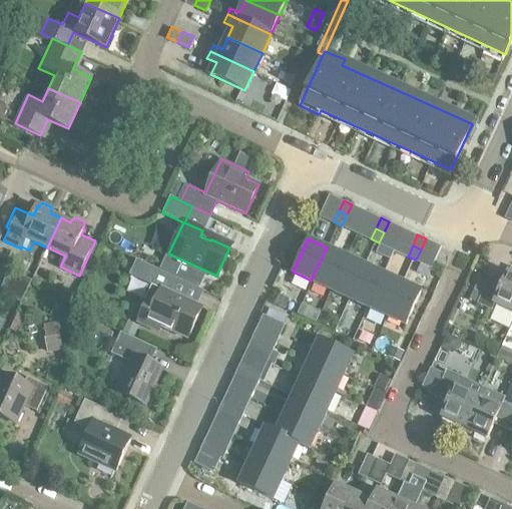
[(346,256),(327,247),(311,281),(330,290),(346,256)]
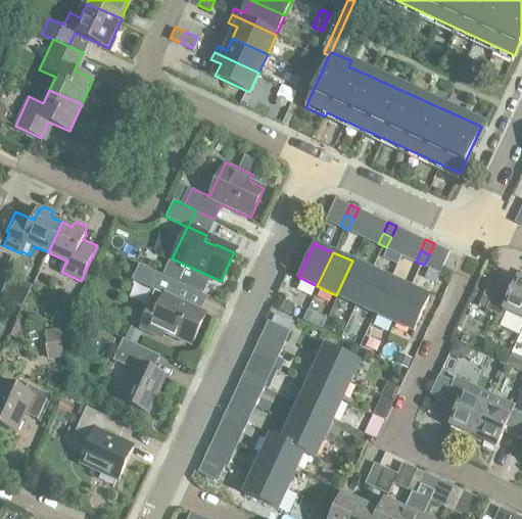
[(371,270),(352,261),(336,295),(356,303),(371,270)]
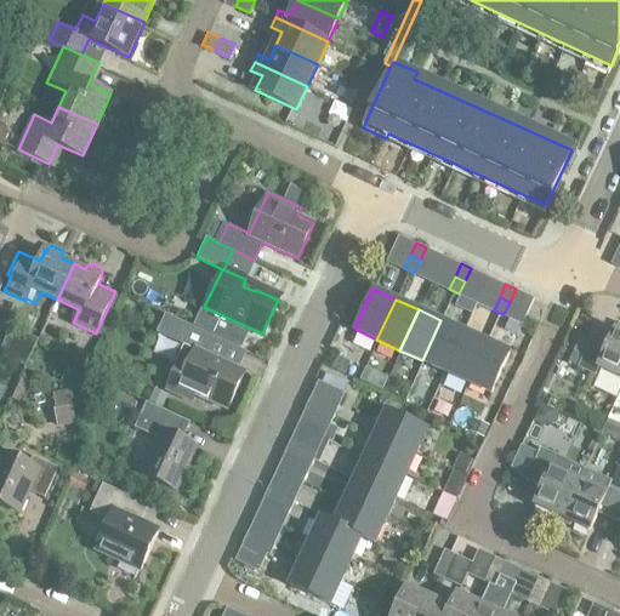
[(165,313),(157,331),(183,343),(176,360),(178,360),(165,388),(192,401),(195,394),(226,409),(244,371),(237,368),(205,352),(214,335),(165,313)]
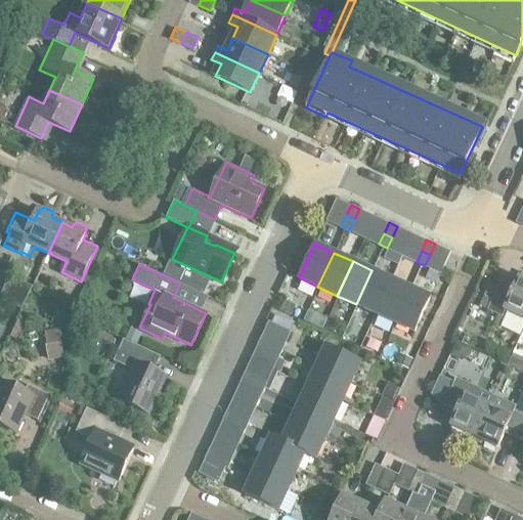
[(440,272),(429,267),(425,276),(436,282),(440,272)]
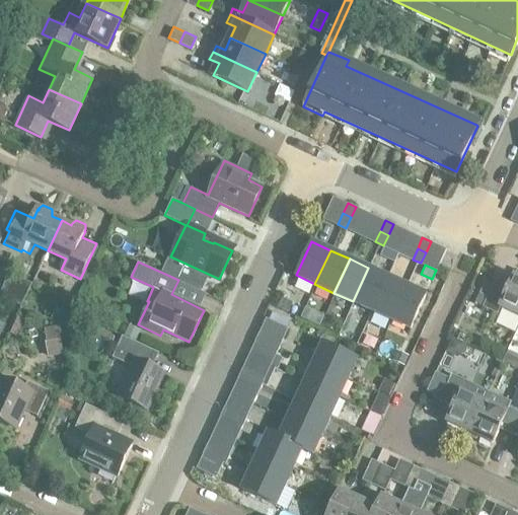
[(368,268),(353,301),(372,310),(387,277),(368,268)]
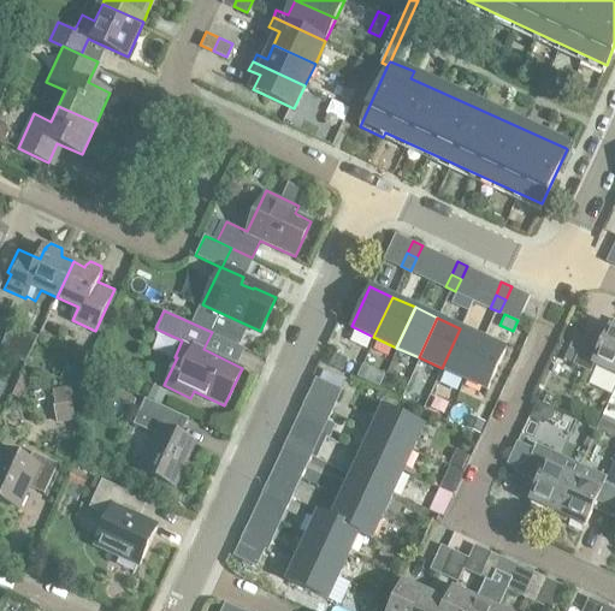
[(585,336),(573,362),(590,369),(592,365),(614,375),(614,319),(610,325),(602,344),(585,336)]
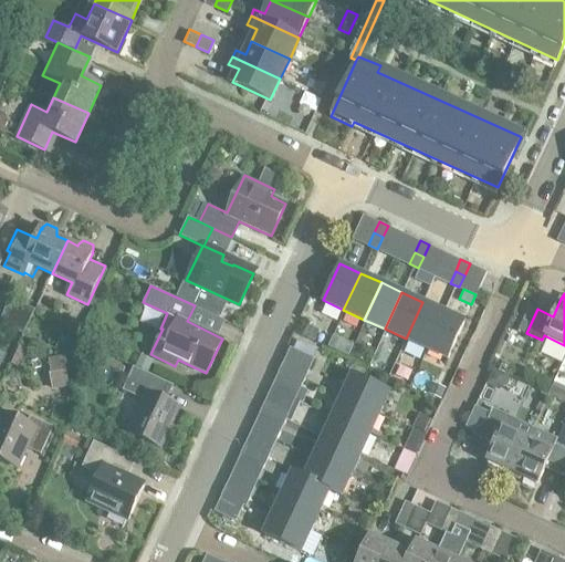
[(422,302),(406,339),(427,349),(443,312),(422,302)]
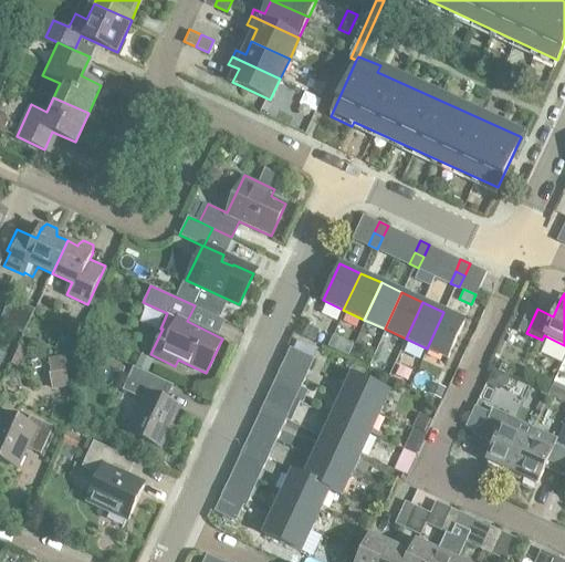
[(526,333),(537,309),(530,305),(518,329),(526,333)]
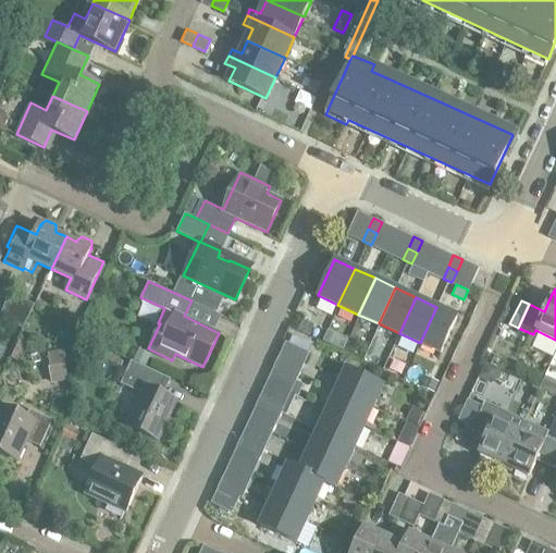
[(436,307),(420,343),(440,352),(457,316),(436,307)]
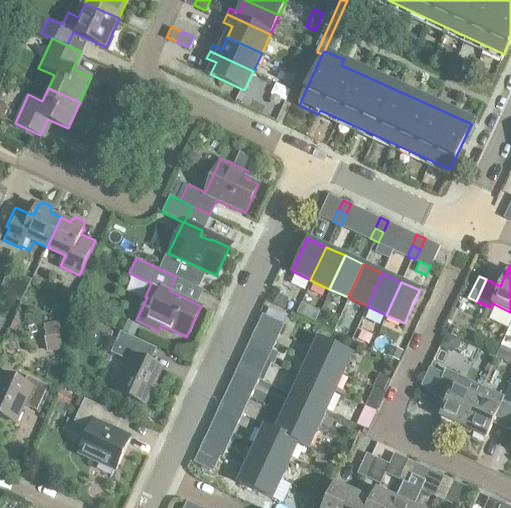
[(279,292),(274,302),(284,307),(288,297),(279,292)]
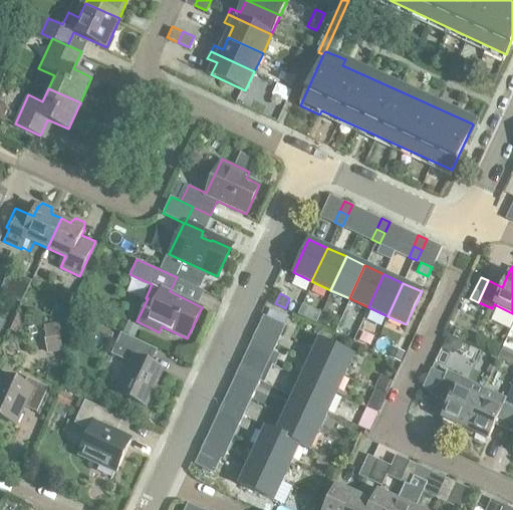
[(55,302),(50,314),(63,320),(66,314),(69,308),(55,302)]
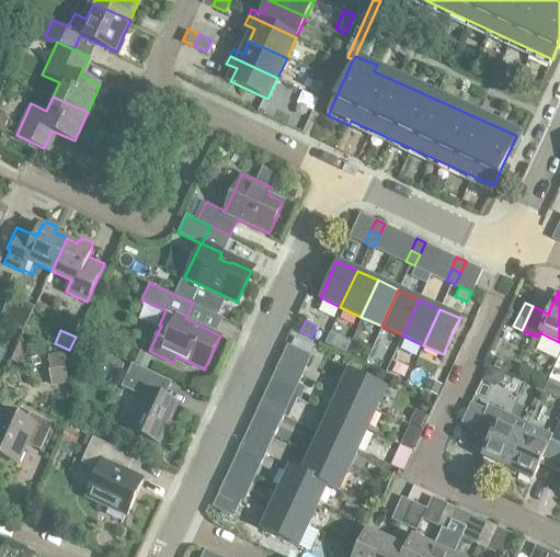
[(294,334),(290,342),(311,352),(315,344),(294,334)]
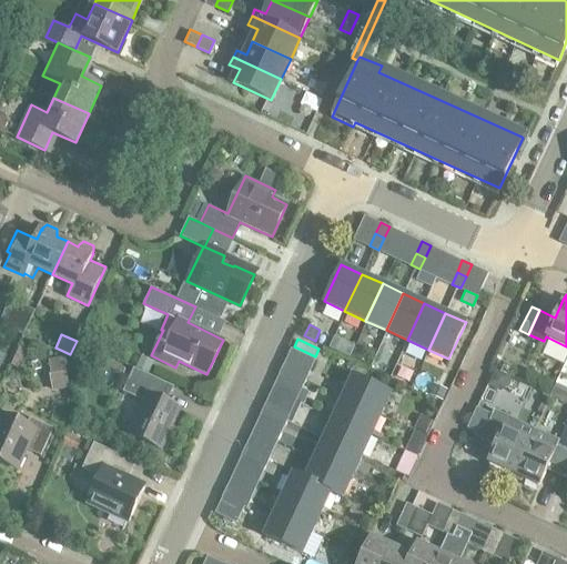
[(20,342),(10,362),(18,365),(27,345),(20,342)]
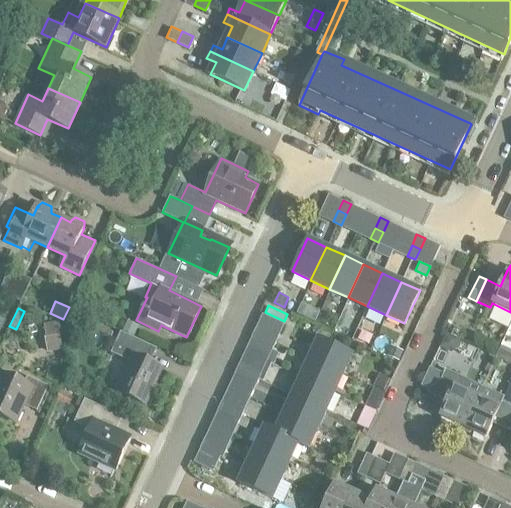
[(127,318),(122,329),(132,334),(133,334),(138,323),(137,323),(127,318)]
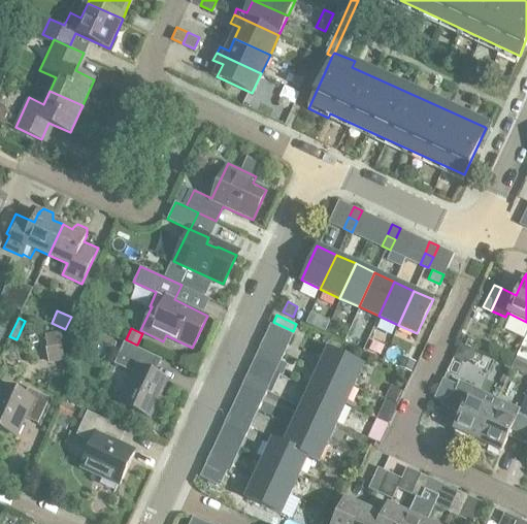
[(62,337),(61,329),(44,331),(47,347),(61,345),(60,337),(62,337)]
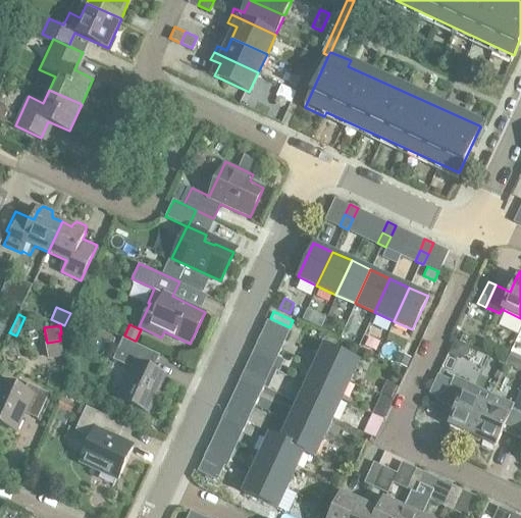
[(260,333),(260,332),(256,342),(257,342),(267,347),(271,339),(260,333)]
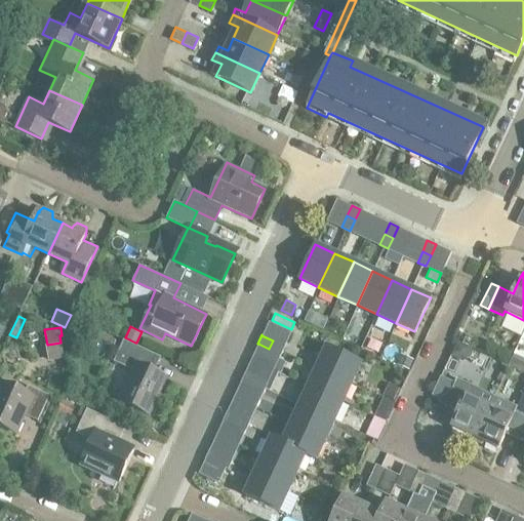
[(159,358),(121,341),(113,360),(133,369),(119,401),(149,414),(166,376),(153,370),(159,358)]
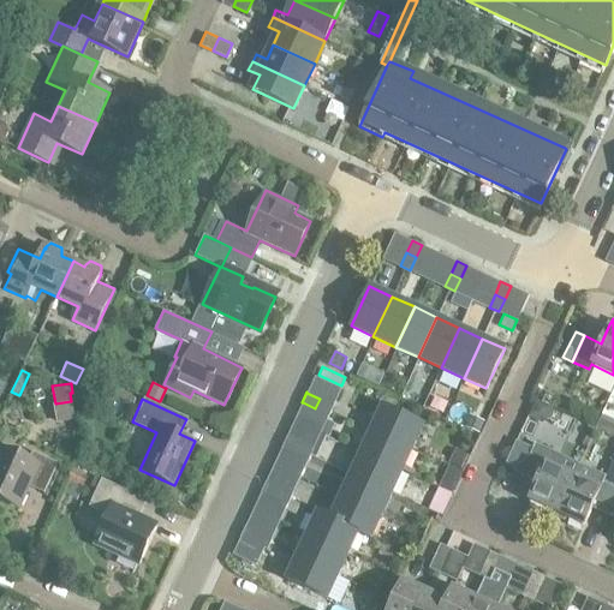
[(333,405),(320,399),(315,408),(328,414),(329,414),(333,405)]
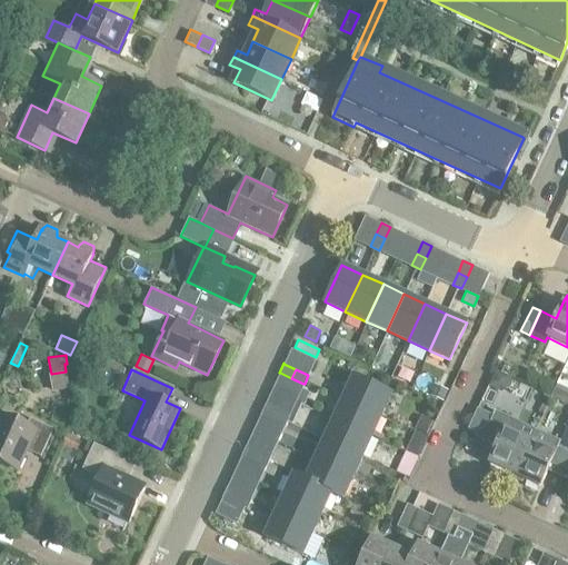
[(355,376),(345,396),(381,414),(390,393),(355,376)]
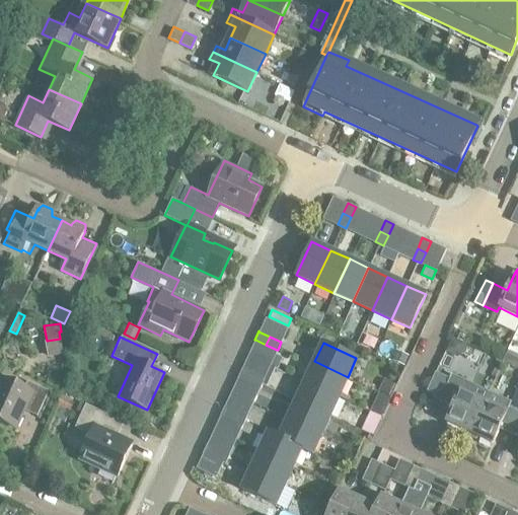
[(396,349),(391,359),(403,364),(409,354),(396,349)]
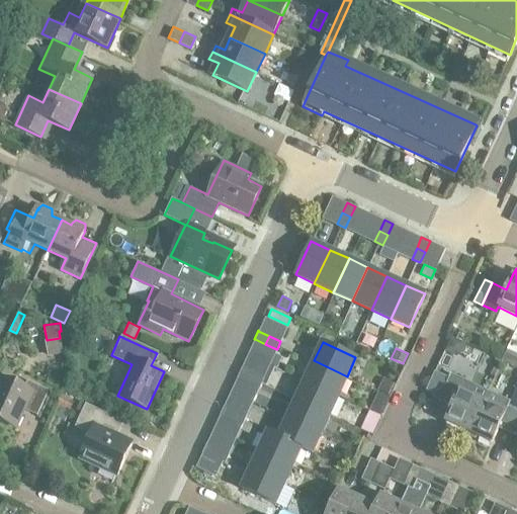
[(48,368),(63,366),(61,352),(45,355),(48,368)]
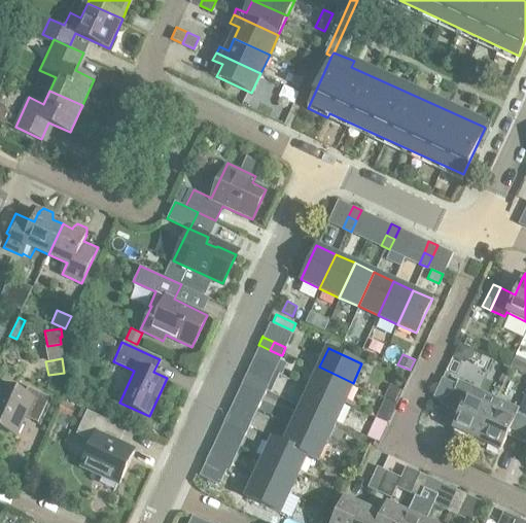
[(353,383),(319,367),(310,386),(344,402),(353,383)]
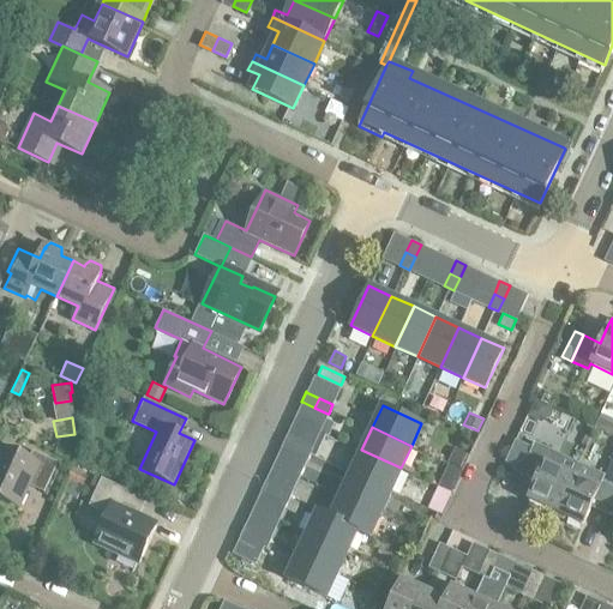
[(286,436),(281,446),(281,447),(294,453),(299,442),(286,436)]
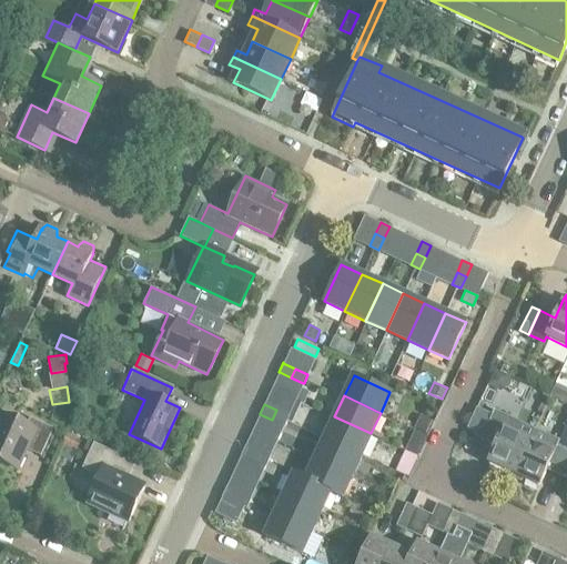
[(276,410),(272,420),(284,425),(287,420),(289,415),(276,410)]
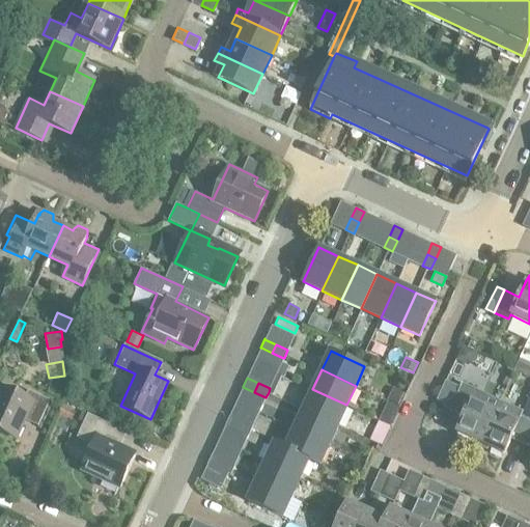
[(0,430),(17,438),(26,418),(37,423),(49,398),(28,389),(25,395),(1,384),(0,386),(0,430)]
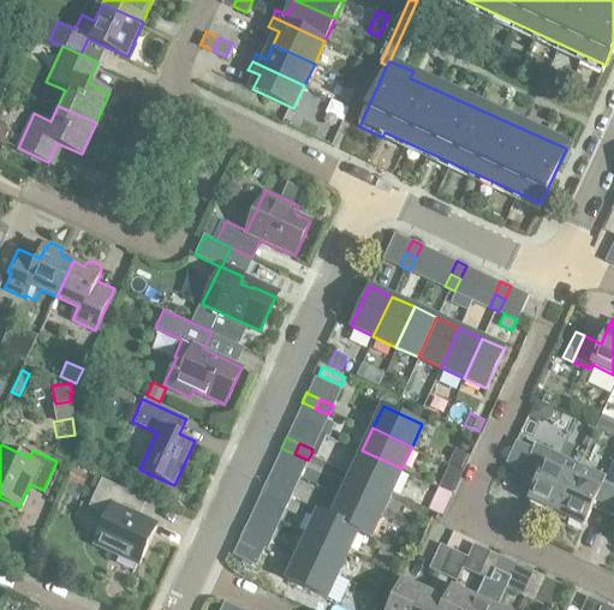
[(455,447),(448,461),(462,467),(469,454),(455,447)]
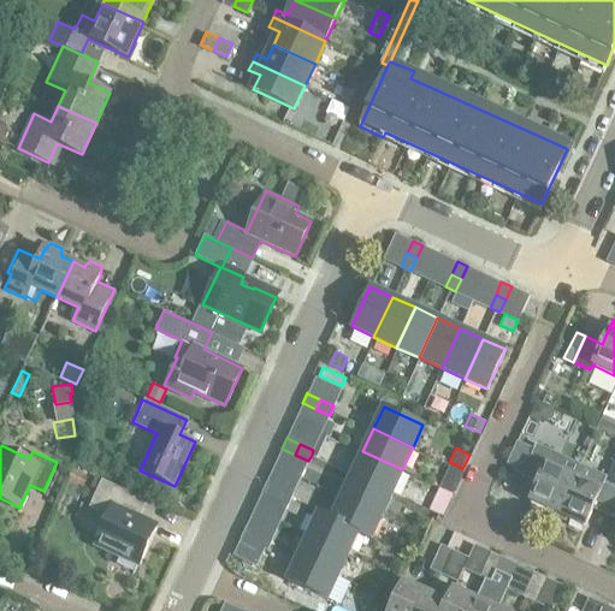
[(550,456),(533,448),(521,474),(537,481),(528,499),(556,512),(574,474),(573,474),(548,462),(550,456)]
